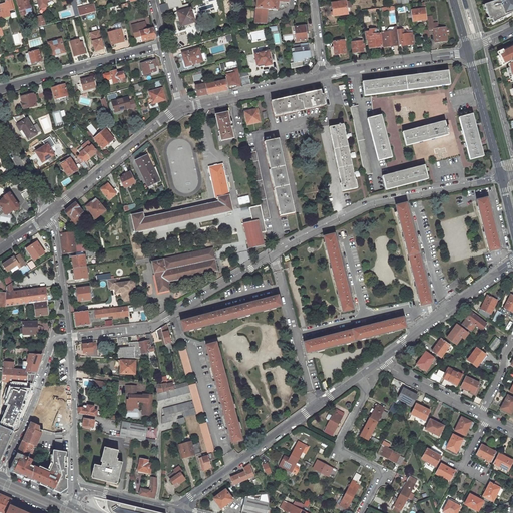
[(4,3),(0,4),(0,17),(10,15),(8,10),(12,9),(9,0),(7,0),(3,1),(4,3)]
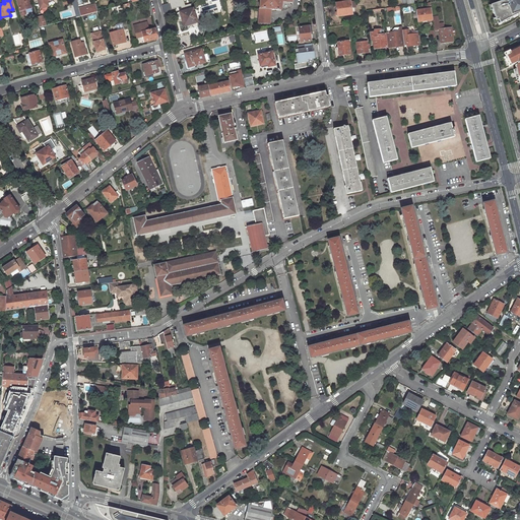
[(15,0),(19,12),(21,13),(23,13),(24,11),(30,9),(27,0),(15,0)]
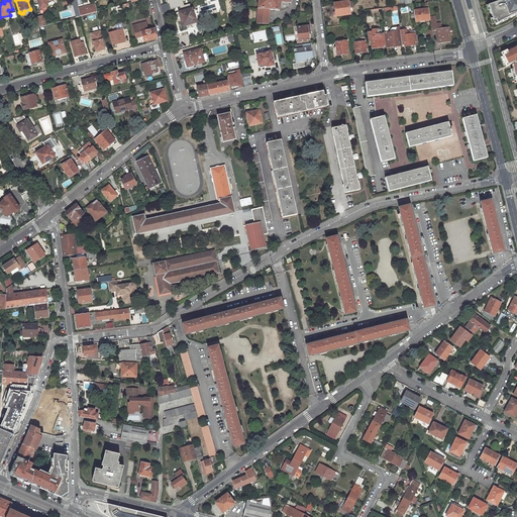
[(168,3),(170,10),(181,7),(182,7),(180,0),(179,1),(178,0),(159,0),(161,5),(168,3)]
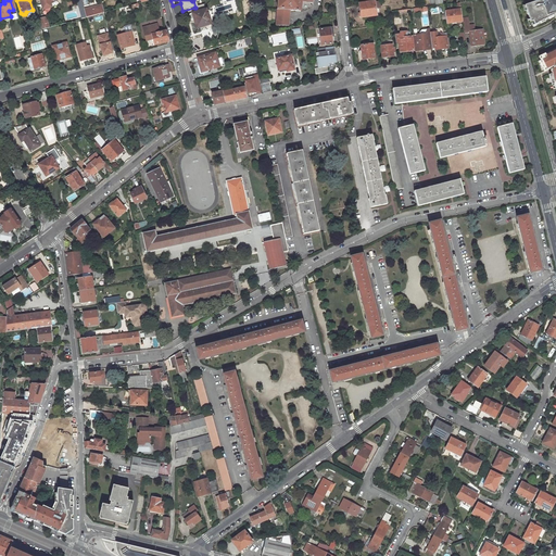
[(312,0),(276,0),(275,25),(287,25),(289,10),(300,11),(301,2),(312,3),(312,0)]
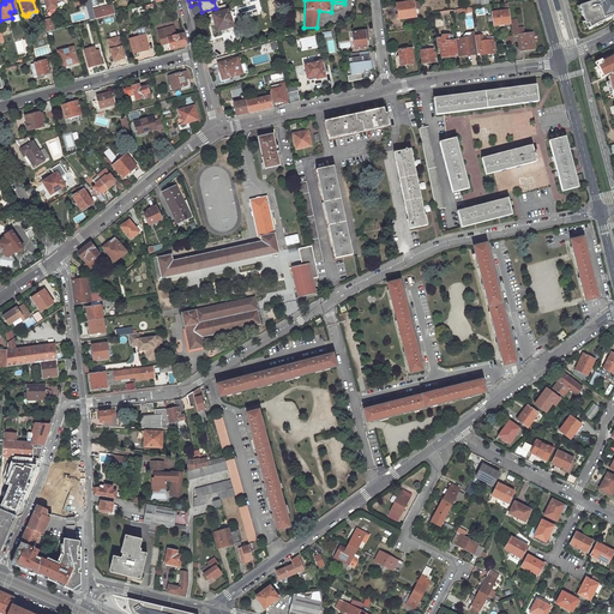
[(613,14),(613,13),(613,0),(595,0),(579,7),(582,12),(585,20),(587,25),(589,24),(591,28),(613,16),(613,14)]
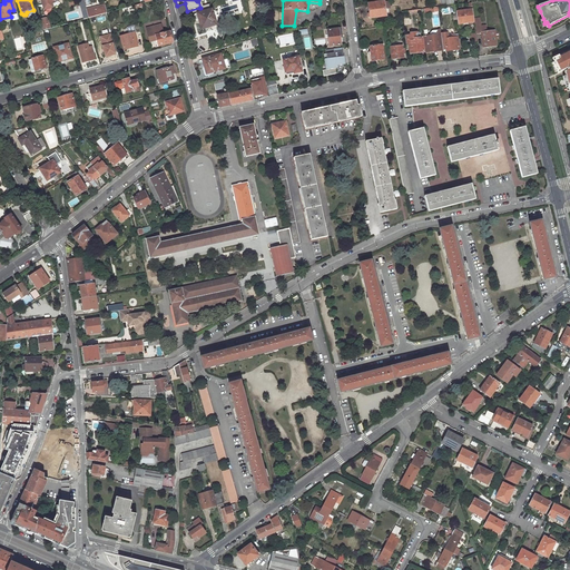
[(383,2),(369,3),(369,13),(367,15),(367,18),(370,18),(370,19),(385,17),(383,2)]
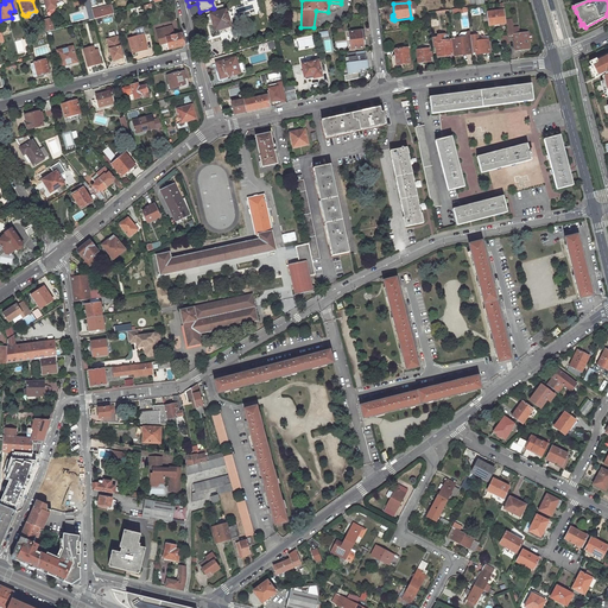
[(200,12),(197,4),(189,6),(191,14),(200,12)]
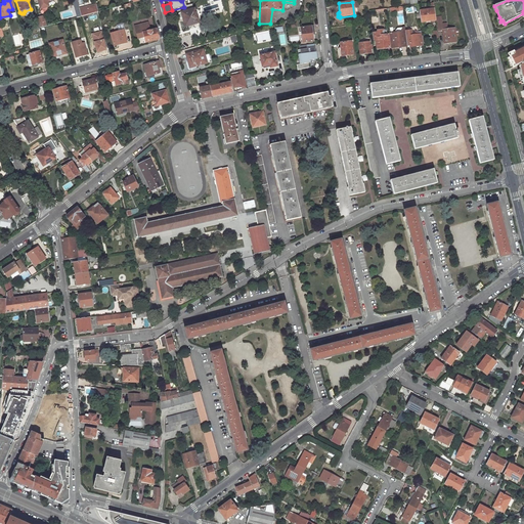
[(96,4),(79,9),(81,16),(97,12),(96,4)]
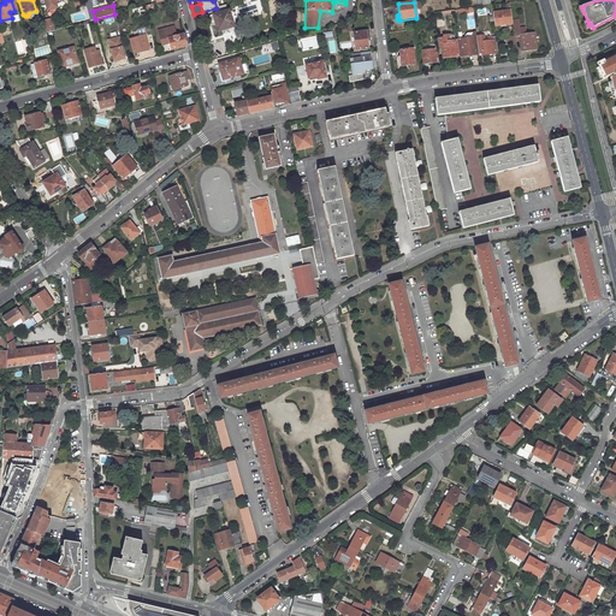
[(217,13),(212,15),(217,31),(232,27),(230,18),(231,16),(231,12),(227,11),(227,10),(226,10),(217,13)]
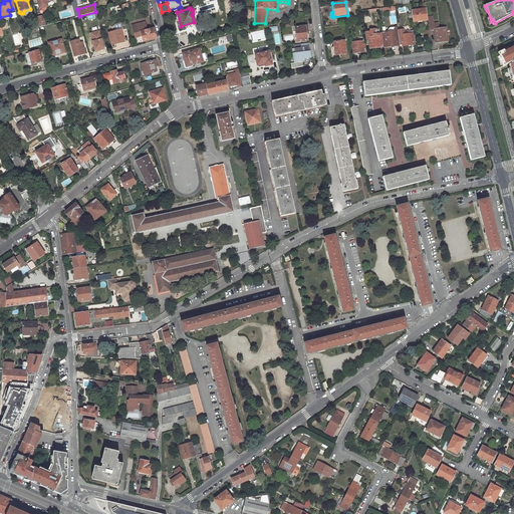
[(427,10),(411,12),(412,23),(428,21),(427,16),(427,10)]
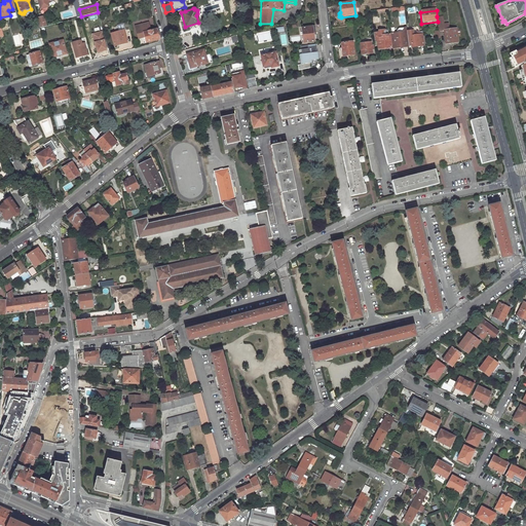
[(45,26),(42,15),(36,17),(39,28),(45,26)]
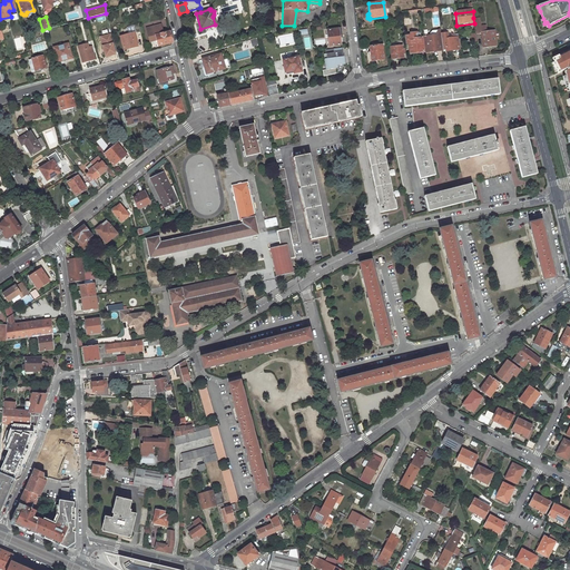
[(495,47),(494,32),(487,33),(485,27),(481,28),(480,18),(473,18),(474,23),(474,25),(474,28),(474,35),(475,36),(482,35),(483,48),(495,47)]
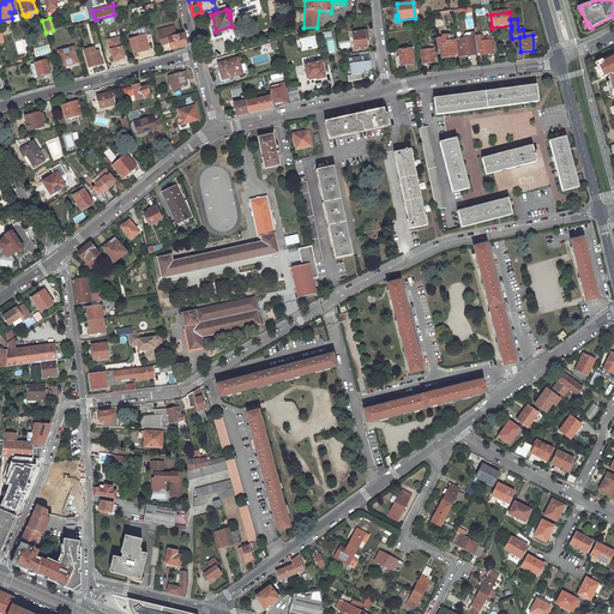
[(156,30),(160,44),(168,42),(170,49),(185,46),(184,38),(182,34),(181,34),(175,36),(175,34),(174,34),(172,25),(156,30)]
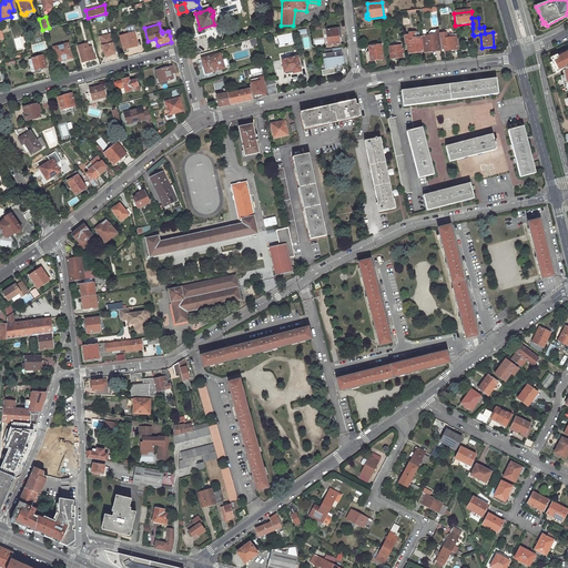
[(338,29),(324,30),(326,46),(338,44),(337,38),(340,38),(338,29)]
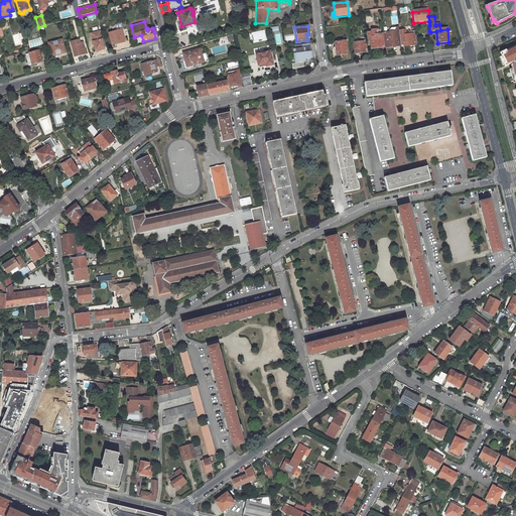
[(383,33),(385,47),(395,46),(394,37),(397,37),(396,27),(390,28),(389,30),(389,32),(387,32),(383,33)]
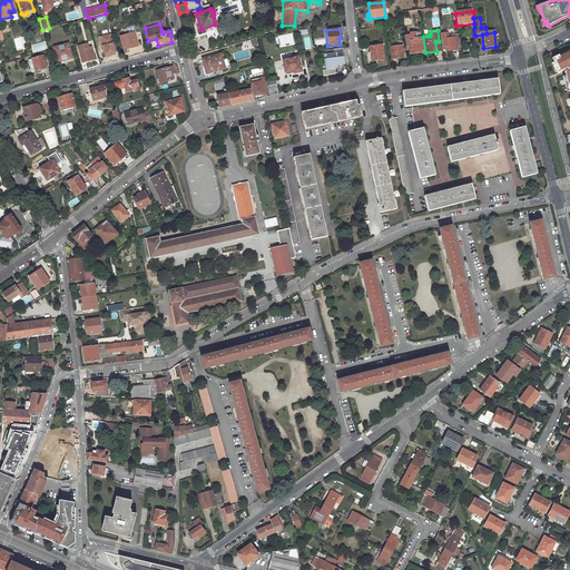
[(404,36),(405,45),(408,45),(410,53),(414,53),(415,58),(423,57),(421,38),(420,31),(412,32),(405,33),(405,36),(404,36)]
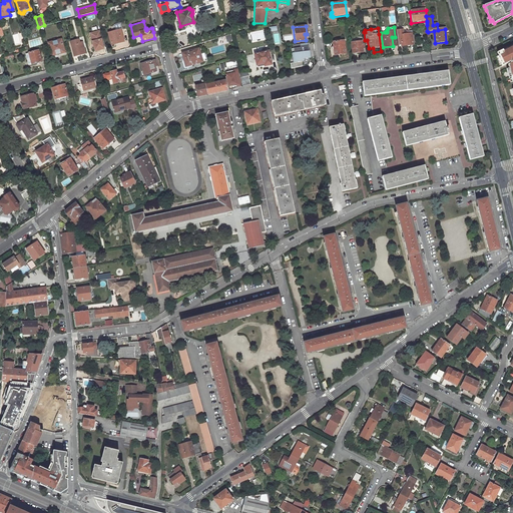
[(120,29),(108,32),(110,43),(117,41),(118,42),(123,41),(120,29)]
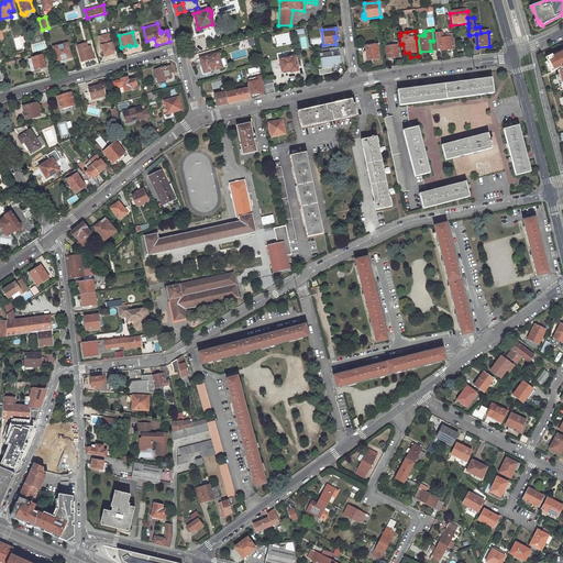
[(437,50),(437,52),(444,51),(445,52),(449,51),(450,50),(449,39),(448,39),(446,34),(441,34),(441,33),(439,34),(434,34),(437,50)]
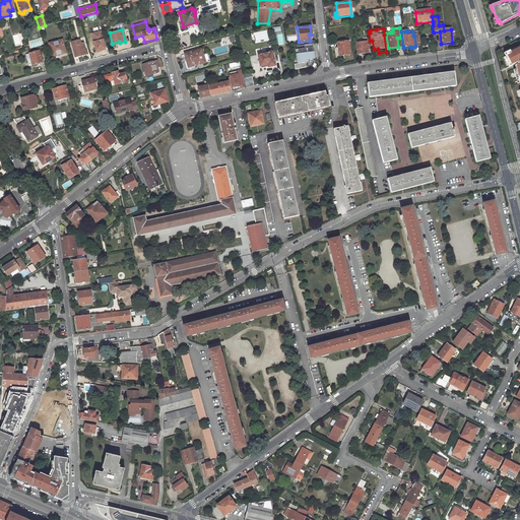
[(62,39),(49,43),(51,52),(54,52),(55,55),(55,56),(57,57),(60,57),(61,54),(66,52),(62,39)]
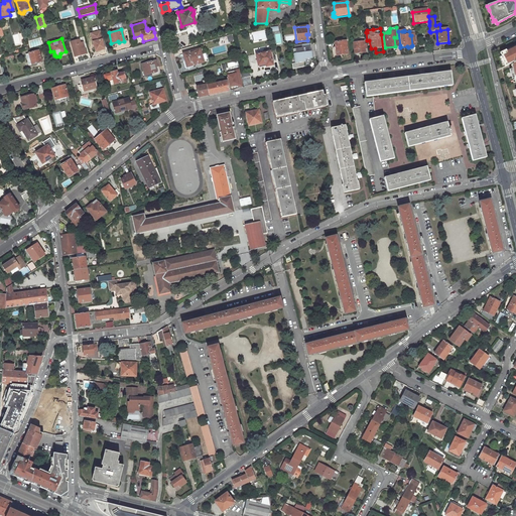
[(101,38),(95,40),(97,48),(106,46),(104,38),(101,38)]
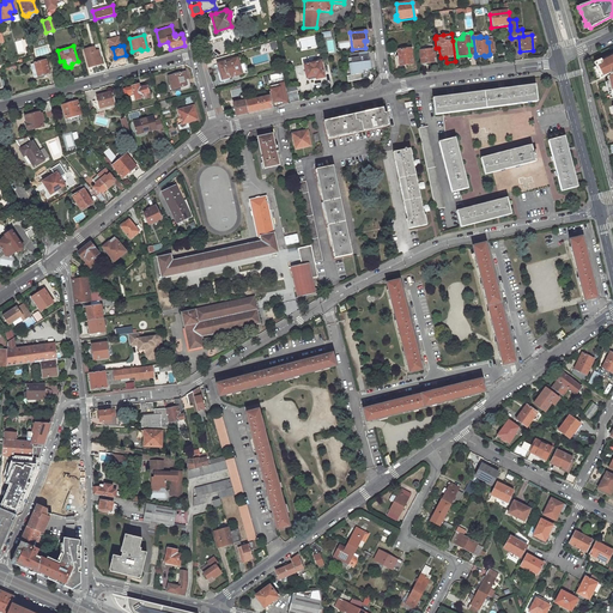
[(91,66),(102,64),(98,49),(83,54),(86,67),(87,74),(93,73),(91,66)]
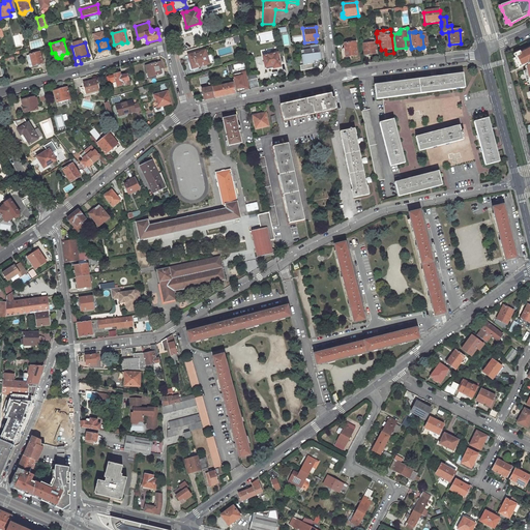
[(355,42),(344,45),(345,57),(356,56),(355,42)]
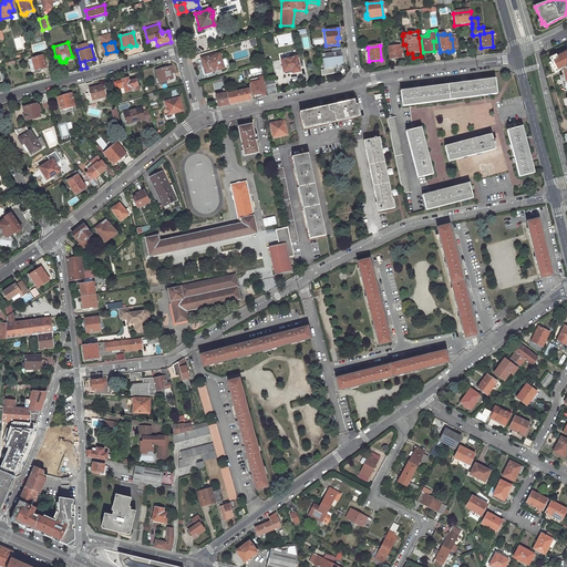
[(399,47),(388,48),(389,60),(390,60),(391,61),(393,60),(394,59),(401,59),(400,53),(402,53),(401,50),(400,50),(399,47)]
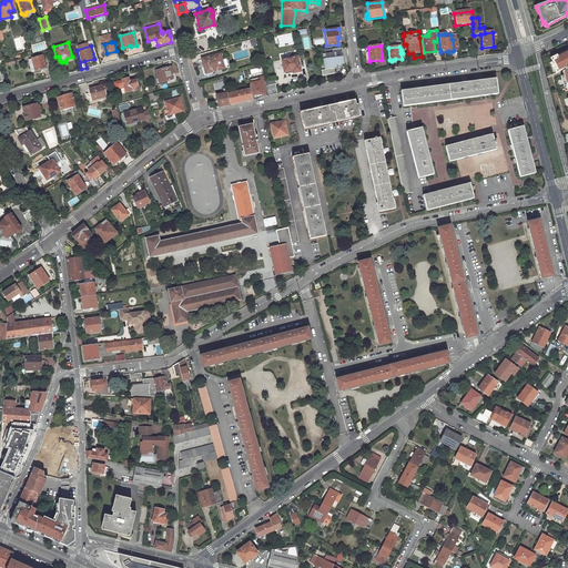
[(337,63),(345,63),(344,48),(323,49),(325,69),(322,69),(323,74),(337,73),(337,63)]
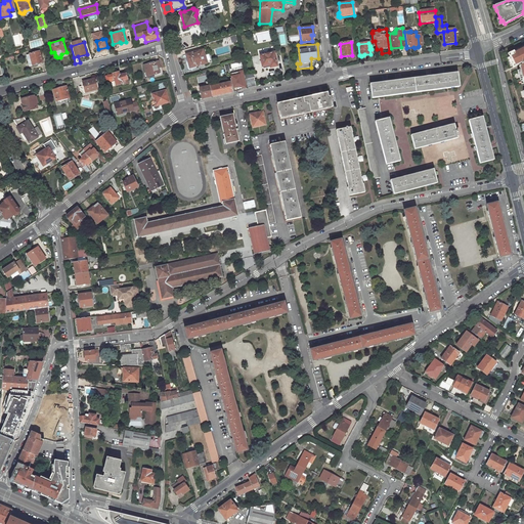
[(523,45),(507,53),(509,57),(508,58),(510,63),(513,62),(514,66),(520,62),(521,66),(518,66),(519,70),(517,71),(517,73),(520,72),(523,84),(523,83),(523,45)]
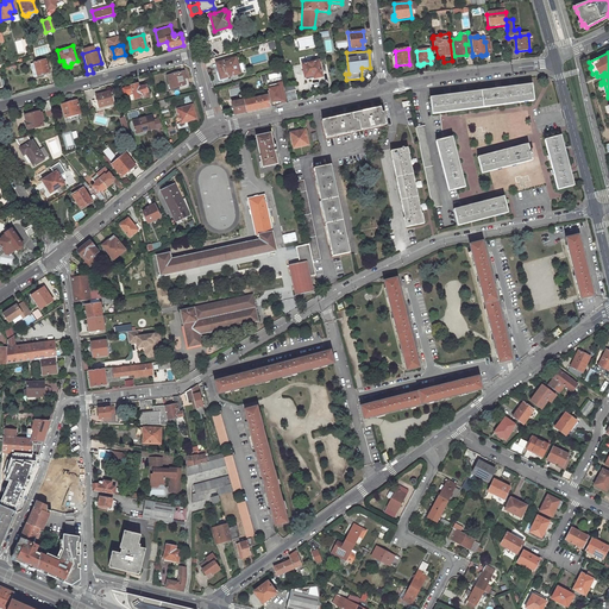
[(33,62),(37,75),(49,71),(48,67),(44,55),(30,58),(31,62),(33,62)]
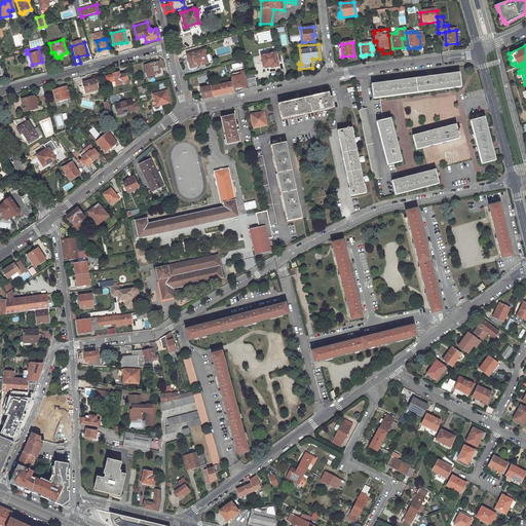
[(204,50),(186,54),(188,63),(190,63),(191,68),(208,64),(204,50)]
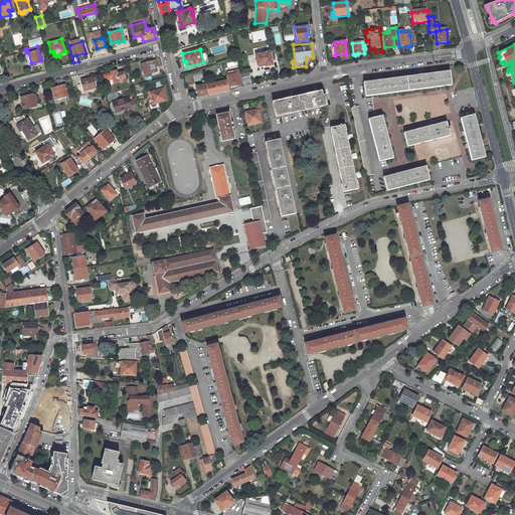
[(269,51),(254,54),(256,65),(265,64),(265,66),(272,64),(271,56),(271,55),(271,52),(269,51)]
